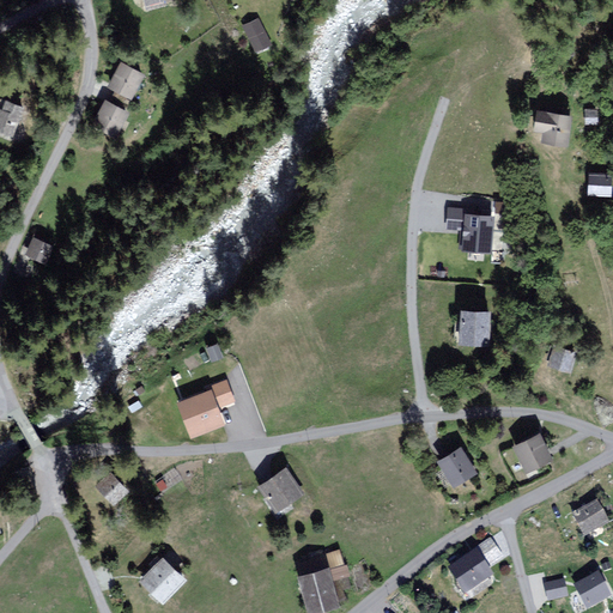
[(242,23),(253,53),(273,46),(262,17),(242,23)]
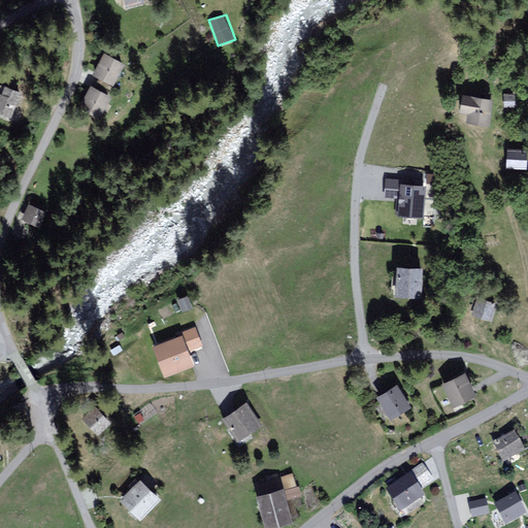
[(105,52),(94,73),(114,84),(126,63),(105,52)]
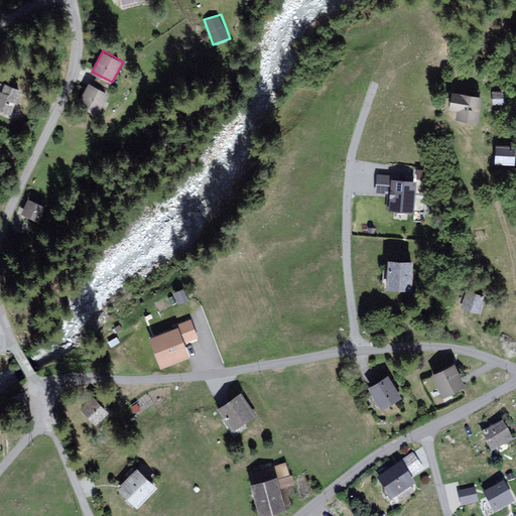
[(4,83),(0,93),(0,106),(12,111),(21,89),(4,83)]
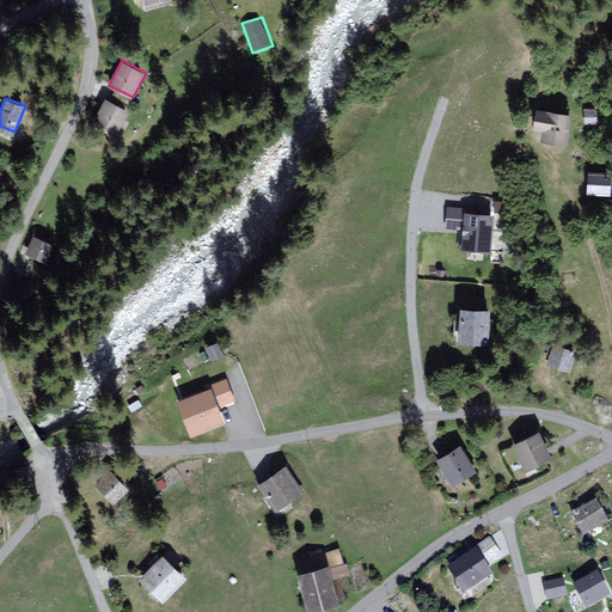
[(130,111),(108,98),(92,124),(115,138),(130,111)]
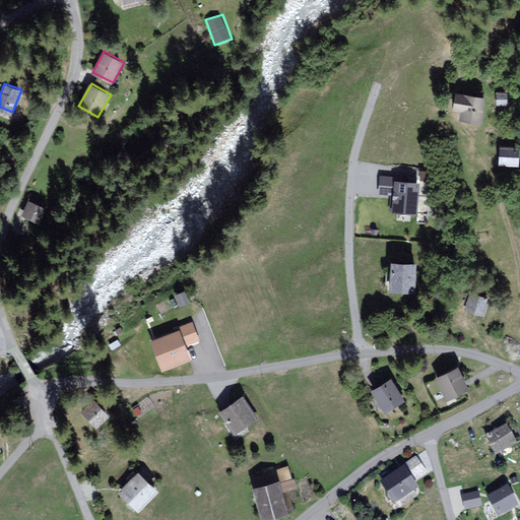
[(484,96),(457,92),(455,109),(463,110),(462,118),(481,120),(484,96)]
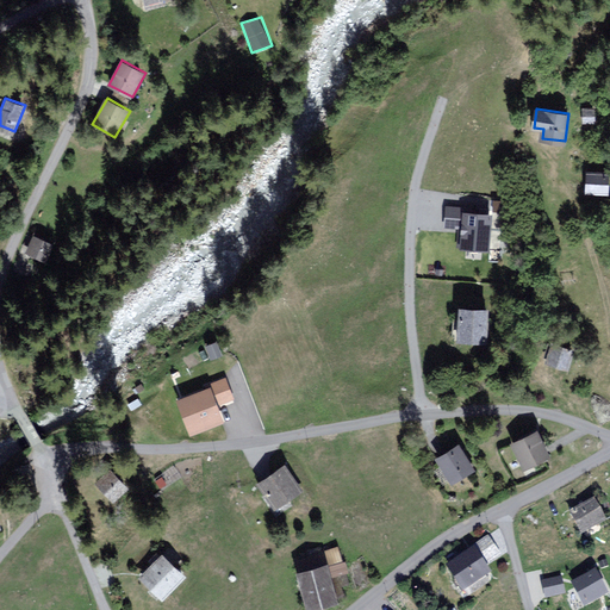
[(609,173),(589,172),(587,191),(608,192),(609,173)]
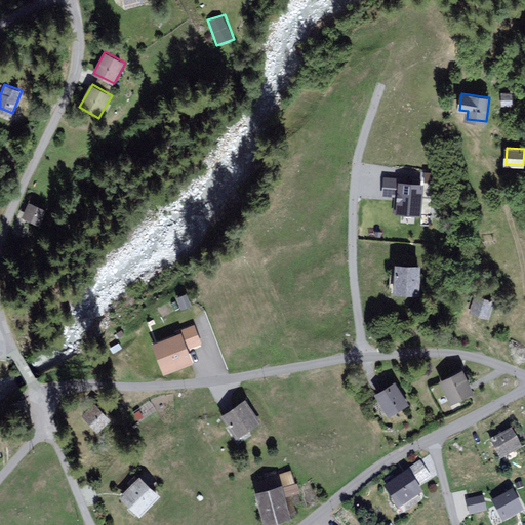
[(419,212),(421,184),(399,183),(399,178),(386,177),(385,194),(398,195),(397,210),(419,212)]
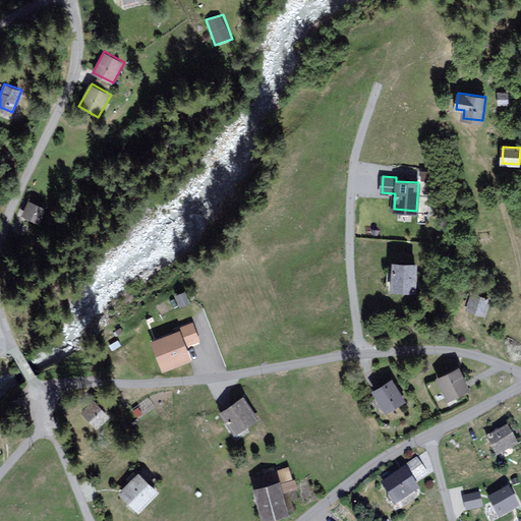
[(46,208),(31,200),(24,214),(41,221),(46,208)]
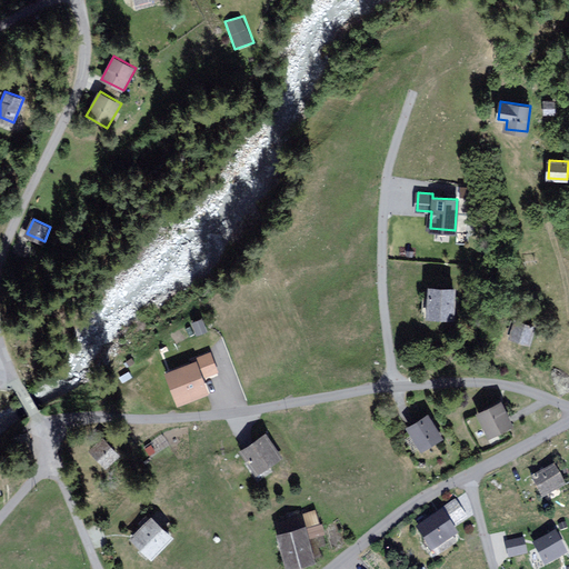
[(455,318),(457,286),(431,283),(429,316),(455,318)]
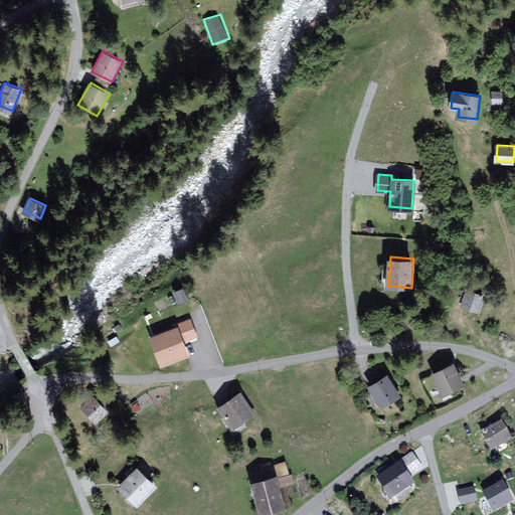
[(487,294),(467,287),(461,304),(481,311),(487,294)]
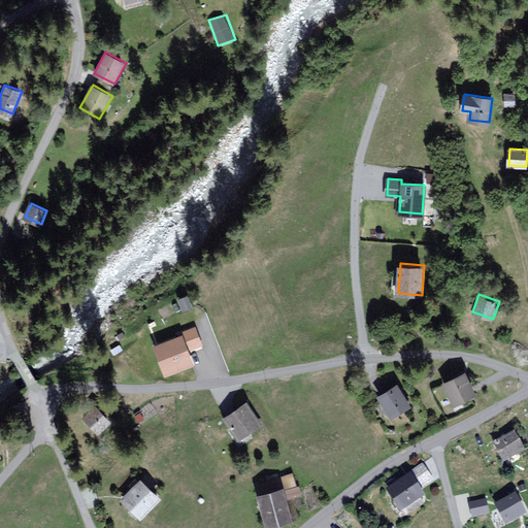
[(201,343),(195,328),(183,332),(184,335),(155,345),(165,373),(193,364),(187,349),(201,343)]
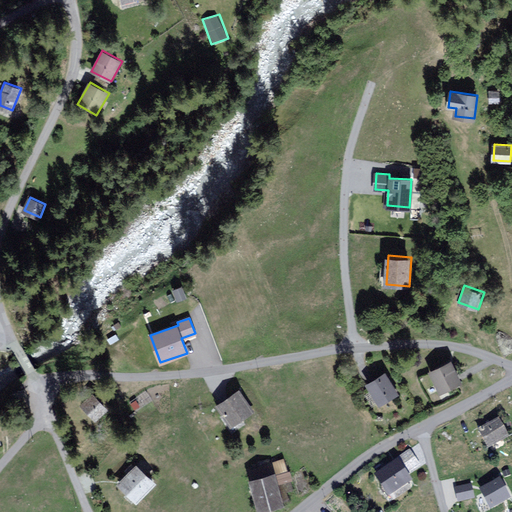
[(453,361),(431,371),(441,393),(463,383),(453,361)]
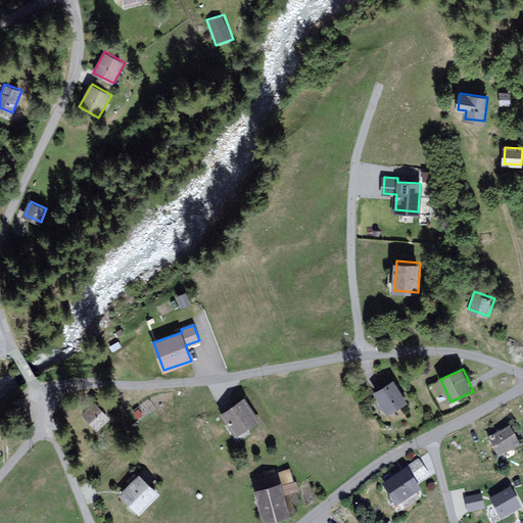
[(395,380),(374,391),(386,414),(407,402),(395,380)]
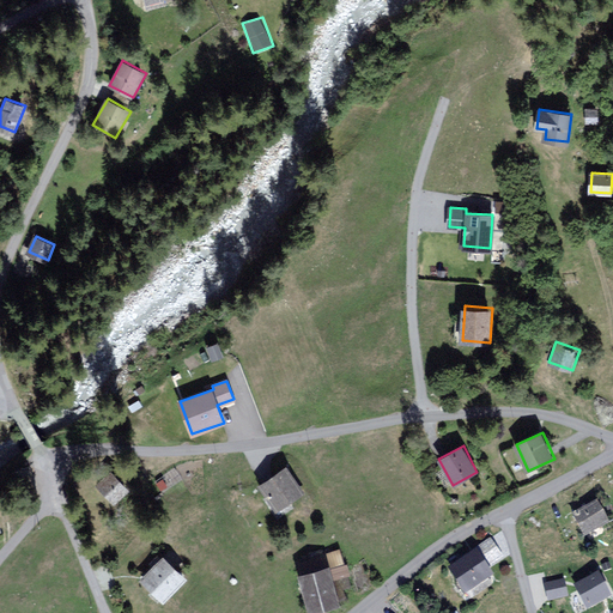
[(303,492),(286,468),(260,486),(275,510),(303,492)]
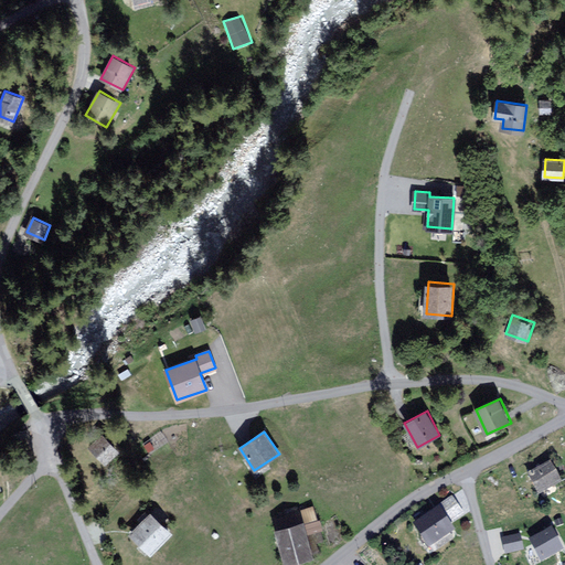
[(120,451),(104,435),(91,447),(108,464),(120,451)]
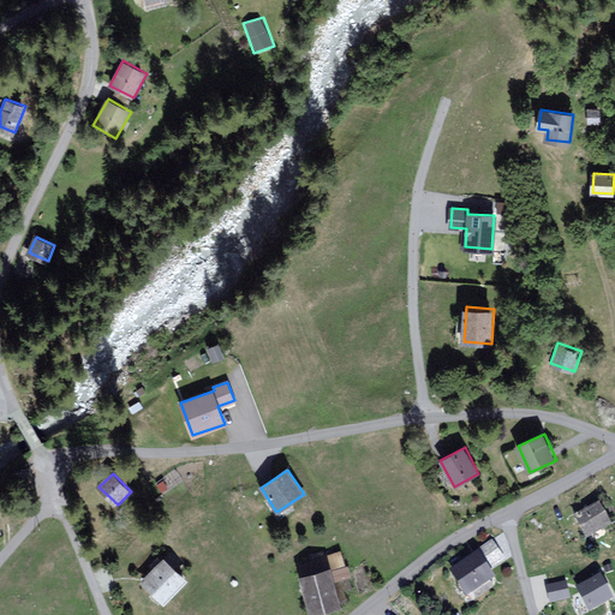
[(603,505),(575,517),(584,537),(611,525),(603,505)]
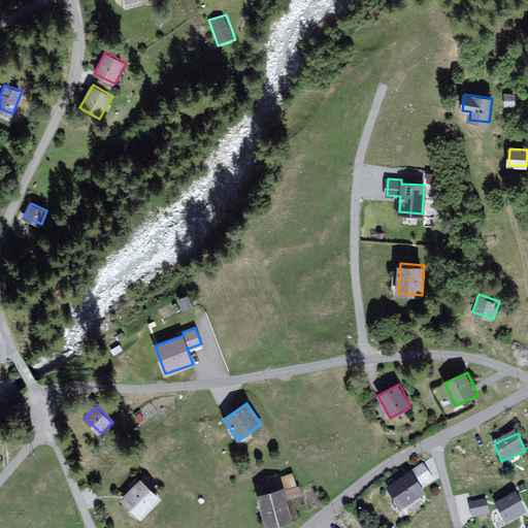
[(283,475),(289,498),(301,495),(295,472),(283,475)]
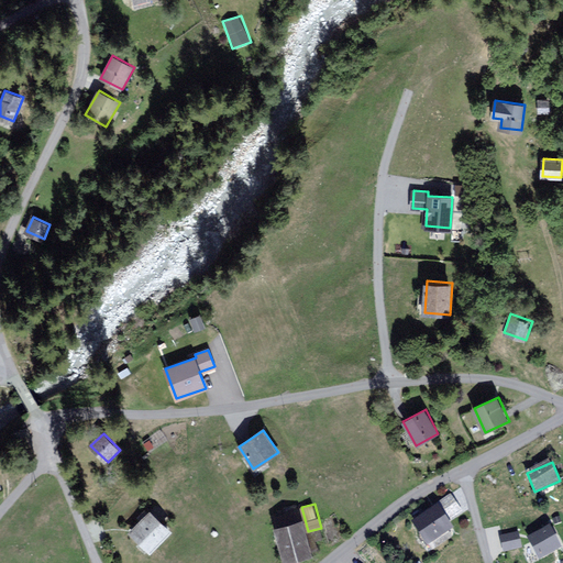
[(173,532),(151,510),(130,531),(152,553),(173,532)]
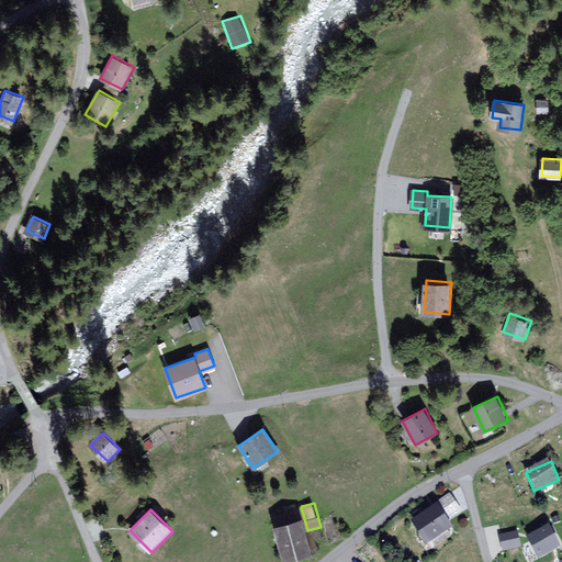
[(450,532),(436,509),(415,523),(429,546),(450,532)]
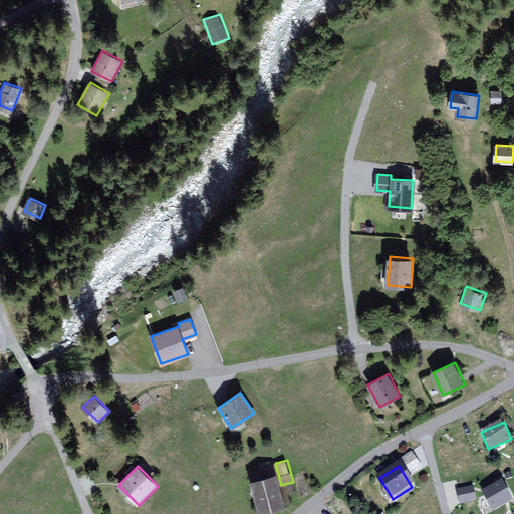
[(252,481),(259,512),(285,506),(277,475),(252,481)]
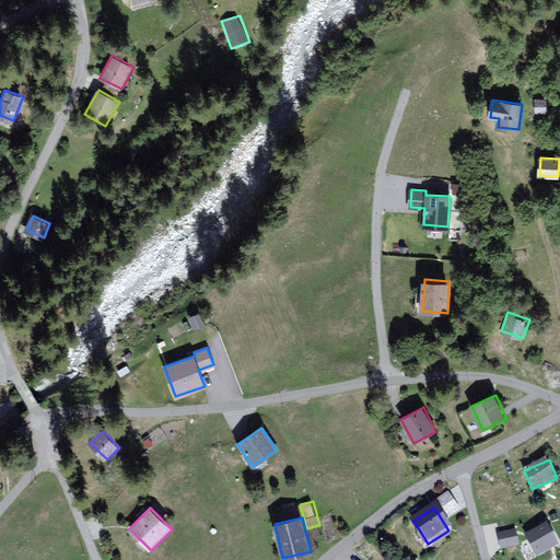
[(546,525),(527,535),(537,555),(556,544),(546,525)]
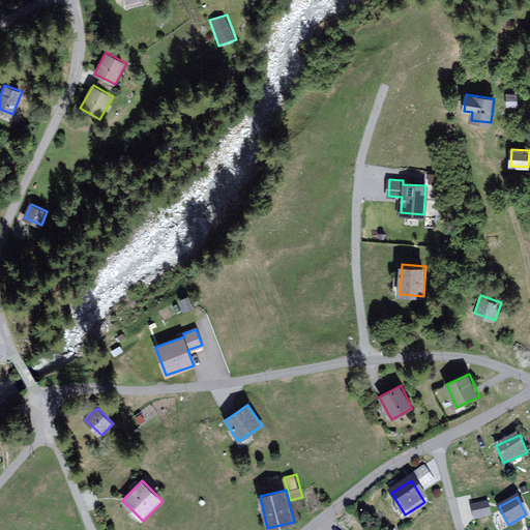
[(488,501),(473,504),(475,518),(491,514),(488,501)]
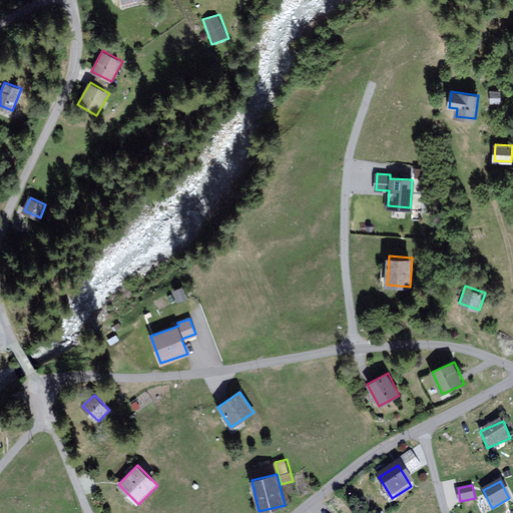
All buildings are outlined.
